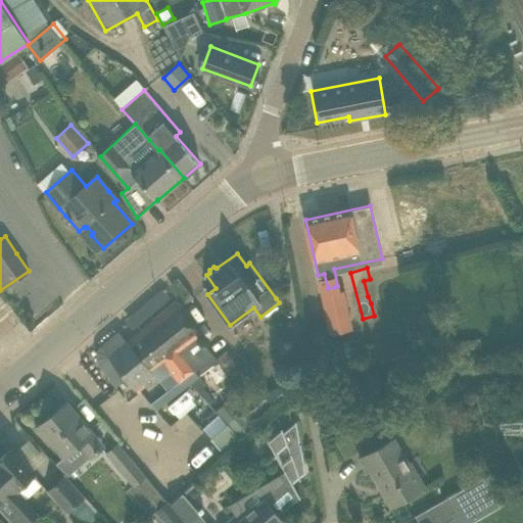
[(520,288),(512,290),(514,300),(522,298),(520,288)]
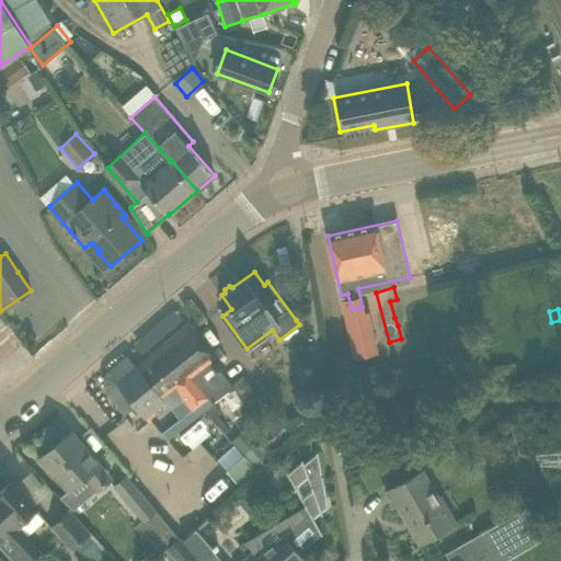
[(539,318),(529,319),(533,335),(542,334),(539,318)]
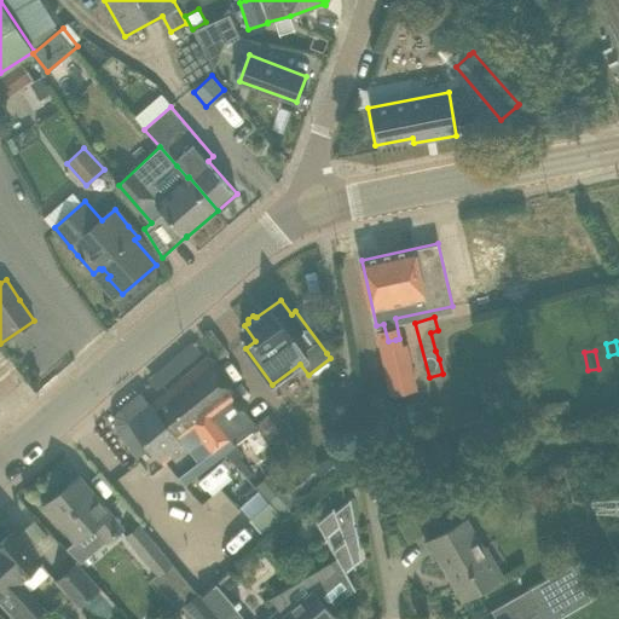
[(114,418),(114,421),(114,423),(115,426),(116,428),(117,429),(119,431),(138,455),(134,458),(136,460),(151,446),(167,464),(168,463),(167,461),(172,457),(168,453),(180,444),(180,441),(189,452),(195,449),(203,460),(178,478),(185,486),(235,447),(233,445),(258,427),(237,400),(242,397),(241,395),(217,362),(210,354),(151,404),(150,404),(140,393),(120,410),(119,411),(117,412),(115,415),(115,417),(114,418)]
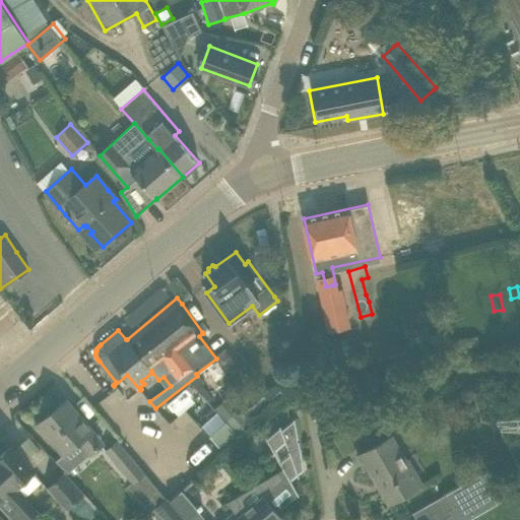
[(215,355),(214,355),(216,359),(224,369),(235,362),(224,348),(215,355)]
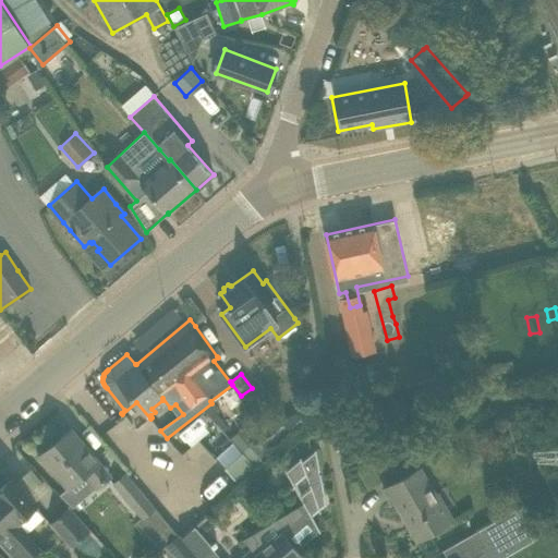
[(185,443),(213,422),(205,411),(178,432),(185,443)]
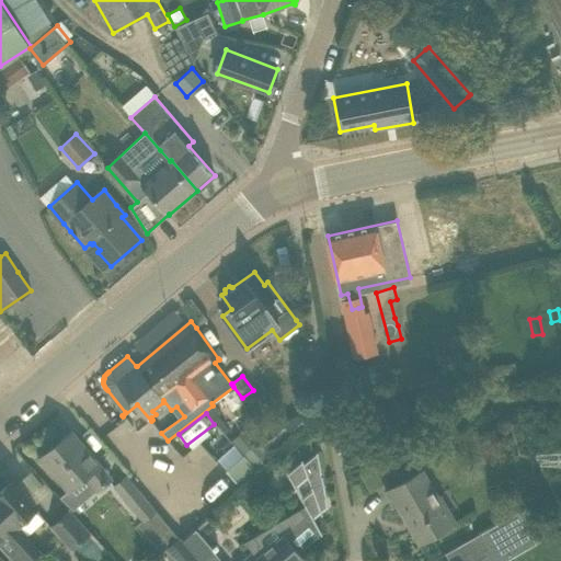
[(245,428),(231,441),(242,454),(256,470),(271,458),(245,428)]
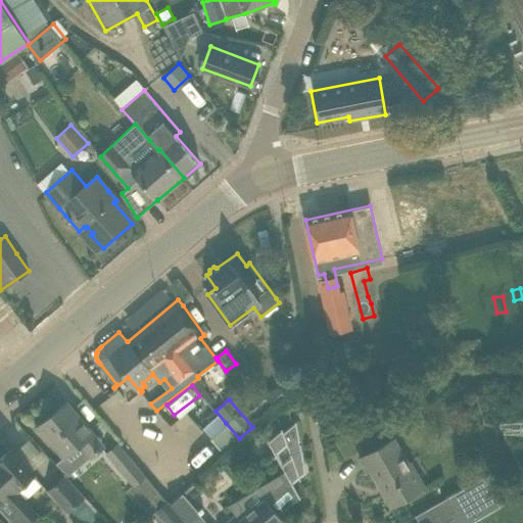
[(102,444),(67,401),(38,426),(62,457),(78,444),(88,457),(102,444)]
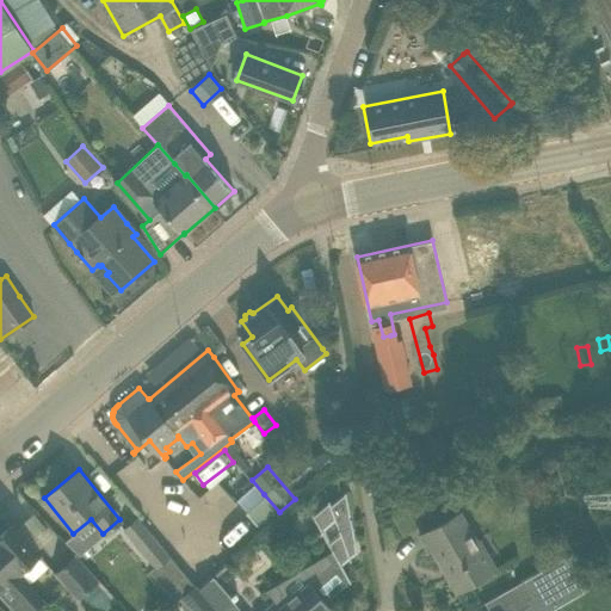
[(341,532),(328,543),(331,549),(337,560),(282,606),(276,599),(261,610),(244,610),(234,600),(222,610),(333,610),(325,600),(328,598),(329,600),(347,585),(346,582),(349,580),(350,582),(351,581),(341,565),(350,557),(350,560),(352,560),(351,557),(358,551),(356,542),(346,492),(345,492),(345,494),(331,506),(329,503),(315,516),(321,530),(335,519),(341,532)]
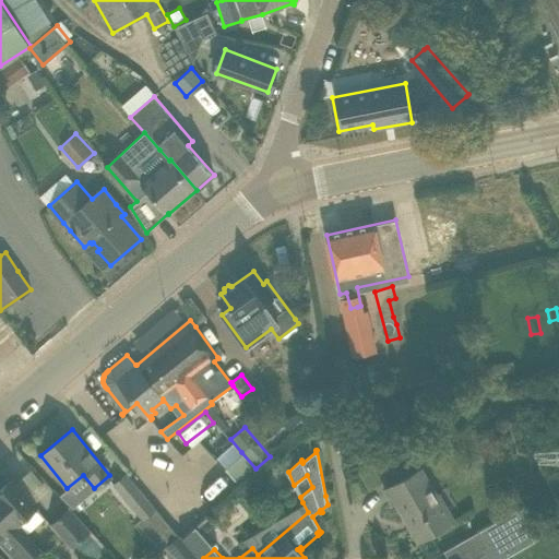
[(418,540),(451,522),(420,470),(384,490),(392,503),(396,501),(418,540)]
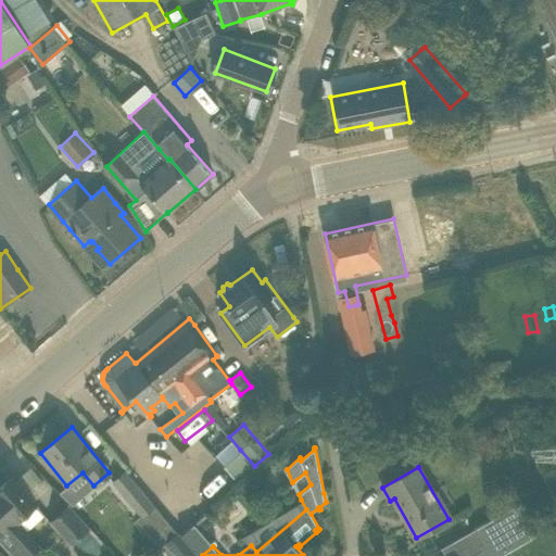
[(112,482),(140,516),(154,504),(126,470),(112,482)]
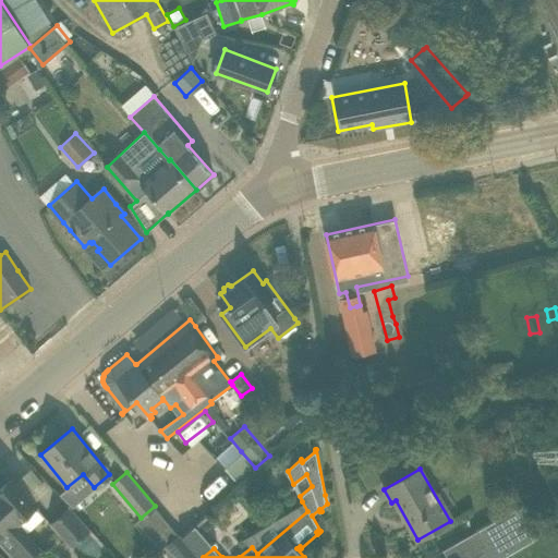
[(0,544),(12,557),(32,557),(41,550),(17,524),(36,507),(11,480),(0,488),(0,544)]
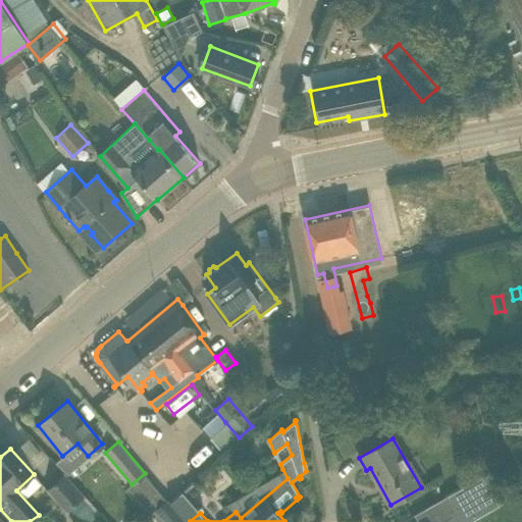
[(132,484),(128,486),(151,513),(156,509),(166,500),(145,473),(132,484)]
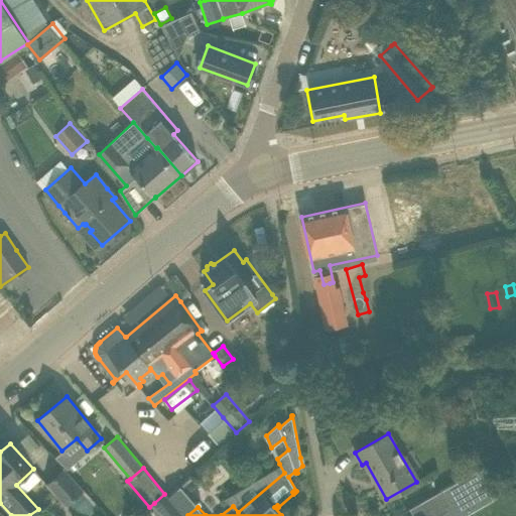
[(90,515),(99,508),(63,469),(47,484),(67,505),(69,503),(80,515),(83,515),(87,514),(88,515),(90,515)]
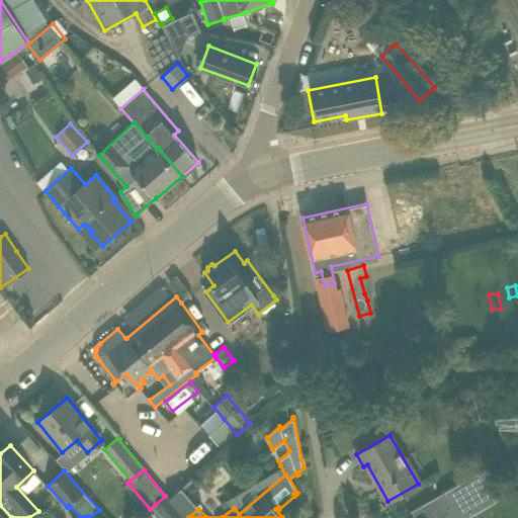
[(478,472),(443,492),(451,505),(486,486),(478,472)]
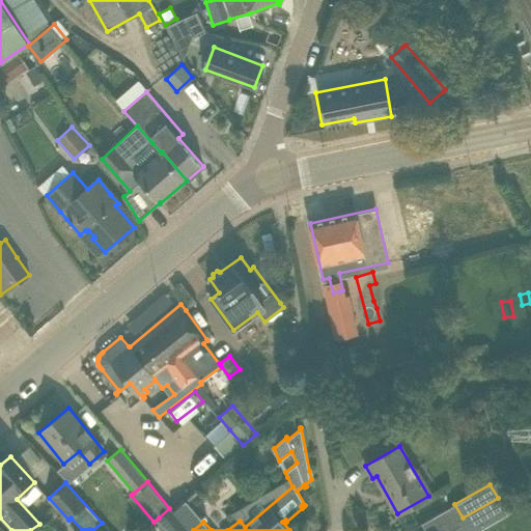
[(191,530),(193,530),(203,522),(186,500),(172,512),(188,530),(191,530)]
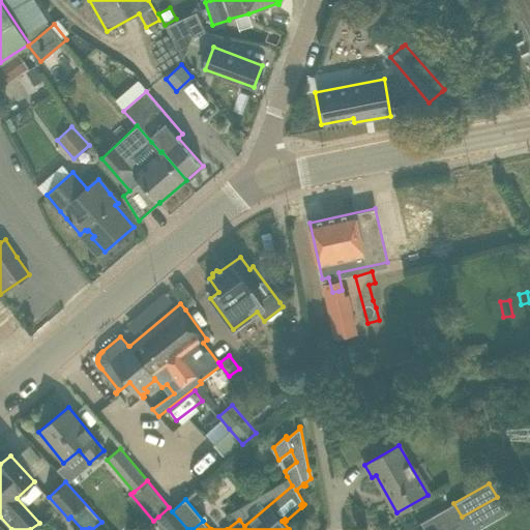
[(187,529),(172,511),(169,507),(158,517),(170,529),(187,529)]
